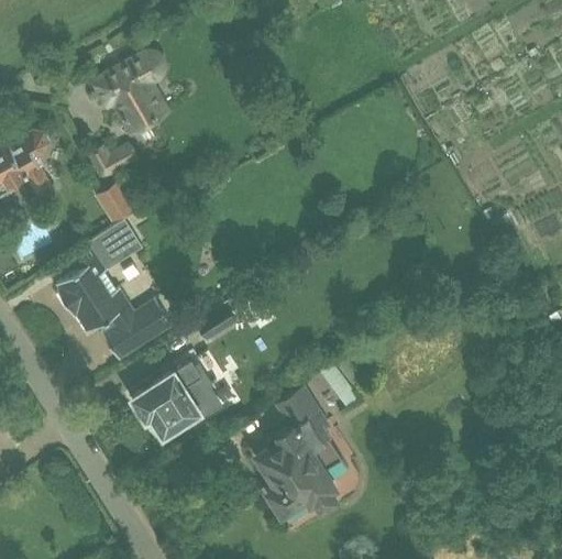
[(131,133),(167,112),(151,84),(166,75),(167,73),(167,69),(167,65),(166,62),(165,58),(163,55),(160,53),(156,51),(153,50),(152,50),(95,81),(109,107),(114,103),(131,133)]
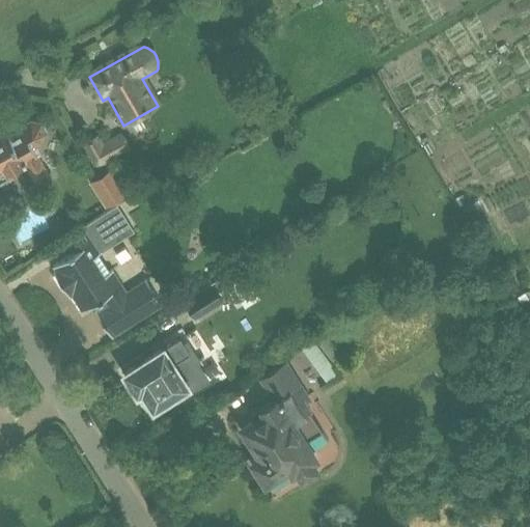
[(0,186),(11,179),(8,174),(25,165),(38,189),(50,183),(38,161),(33,150),(43,145),(46,137),(40,129),(32,126),(20,133),(18,129),(8,134),(4,128),(0,129),(0,186)]
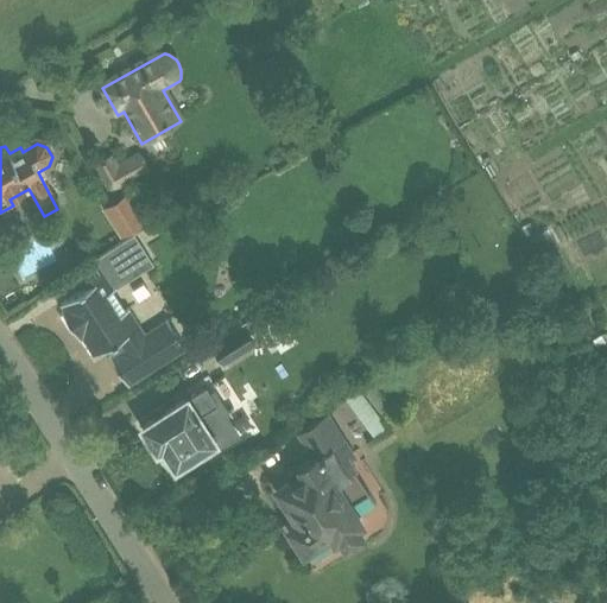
[(111,160),(96,169),(111,194),(147,173),(139,158),(117,171),(111,160)]
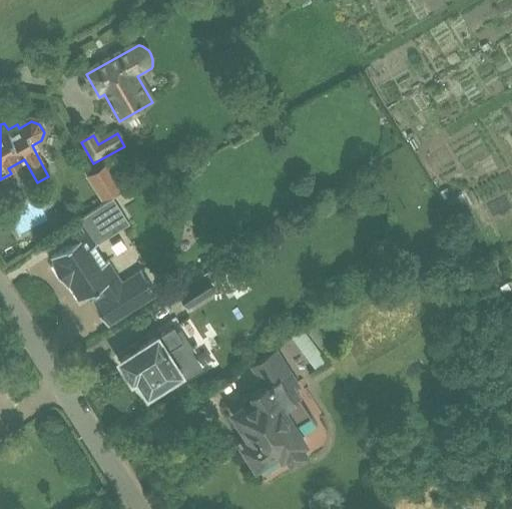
[(103,199),(123,186),(109,164),(89,177),(103,199)]
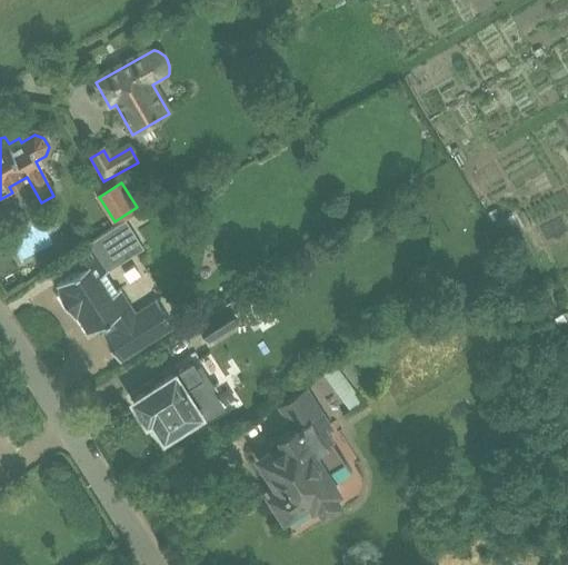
[(80,274),(57,288),(60,293),(58,294),(76,321),(78,320),(88,337),(102,327),(106,333),(101,336),(120,364),(175,329),(165,313),(157,301),(132,317),(128,310),(106,276),(103,271),(130,254),(119,237),(131,229),(127,221),(115,229),(80,251),(70,258),(80,274)]
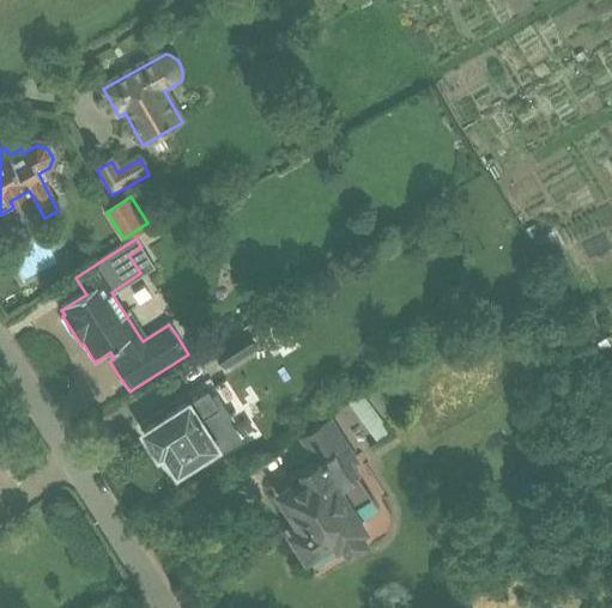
[(255,345),(271,335),(284,357),(300,346),(283,320),(267,329),(261,321),(216,350),(228,369),(258,350),(255,345)]
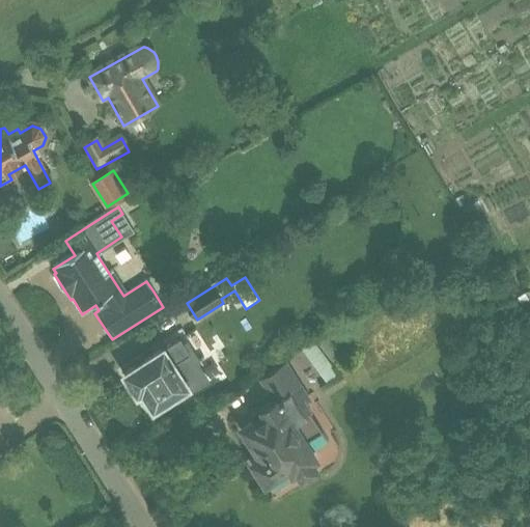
[(154,411),(188,389),(190,392),(207,382),(180,340),(164,351),(124,376),(138,396),(142,393),(154,411)]
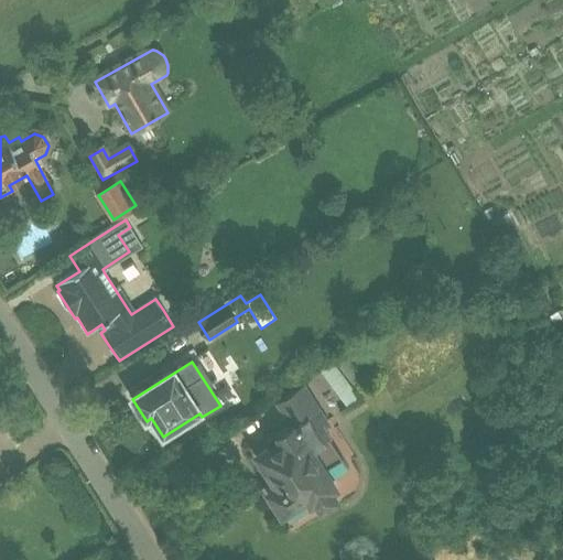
[(333,366),(323,374),(349,411),(360,402),(333,366)]
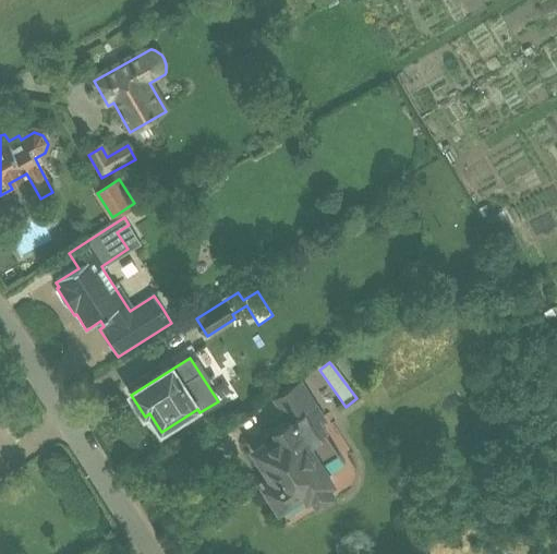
[(314,416),(318,412),(301,384),(276,399),(290,421),(274,431),(278,437),(255,452),(275,483),(266,489),(279,510),(304,494),(307,500),(312,496),(318,505),(333,496),(327,488),(331,484),(322,468),(339,457),(314,416)]
